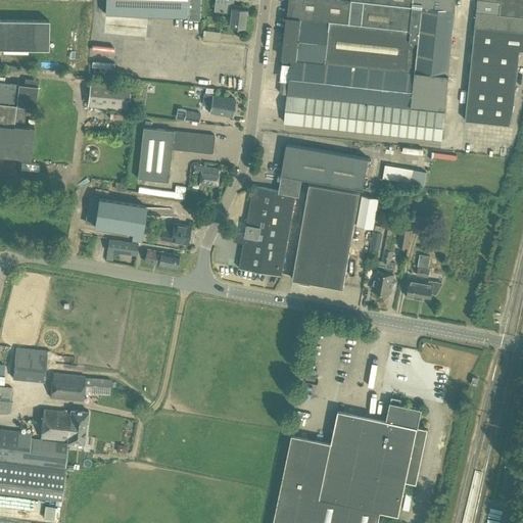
[(105,0),(105,13),(105,14),(187,16),(187,15),(187,0),(105,0)]
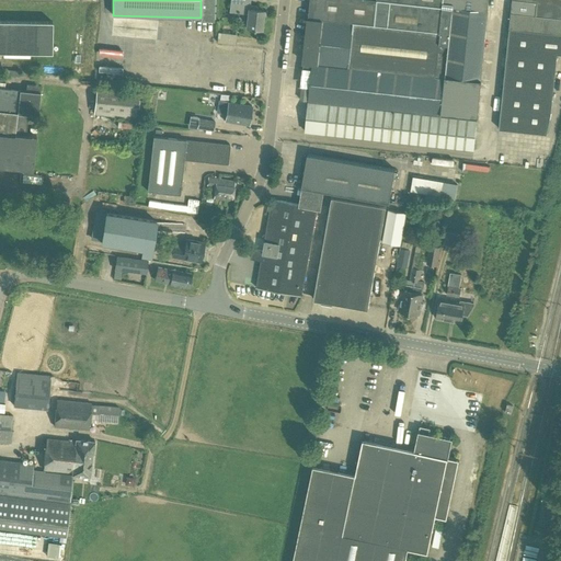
[(201,0),(201,16),(201,18),(201,20),(213,20),(213,0),(201,0)]
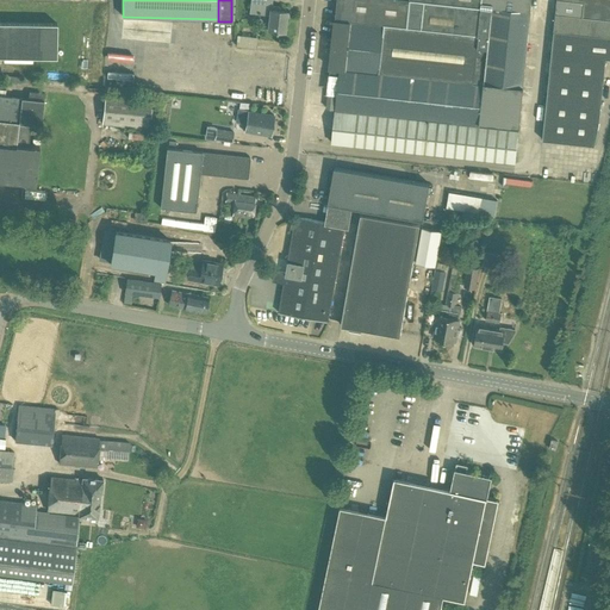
[(259,13),(269,14),(271,6),(271,0),(251,0),(251,5),(259,5),(259,13)]
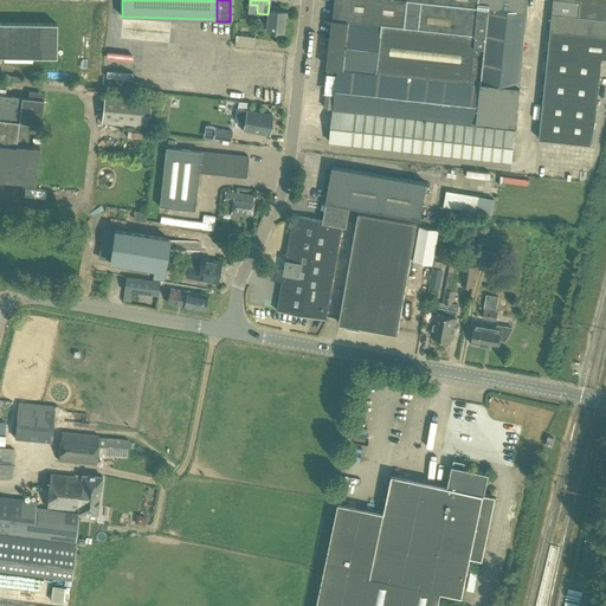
[(336,0),(335,18),(380,23),(375,71),(478,83),(479,83),(483,47),(471,46),(476,5),(432,0),(336,0)]
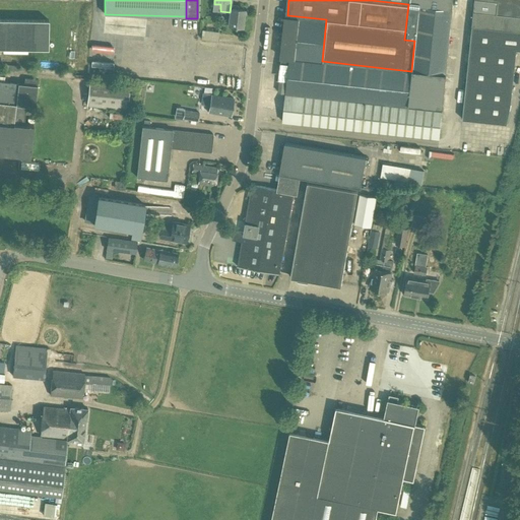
[(408,0),(408,4),(452,9),(453,0),(408,0)]
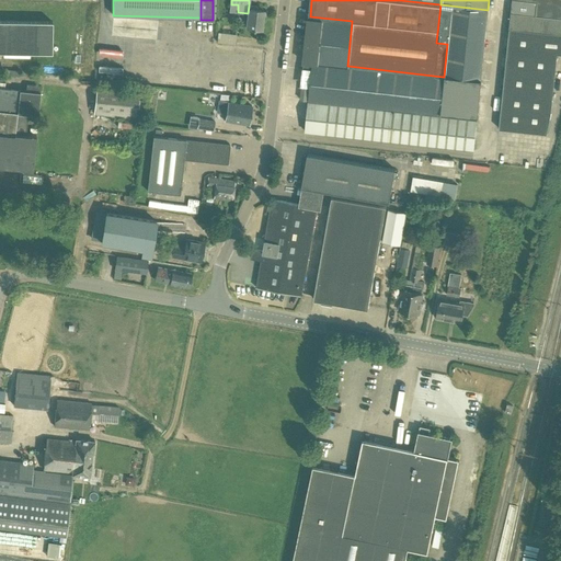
[(560,0),(519,0),(537,2),(536,14),(560,16),(560,0)]
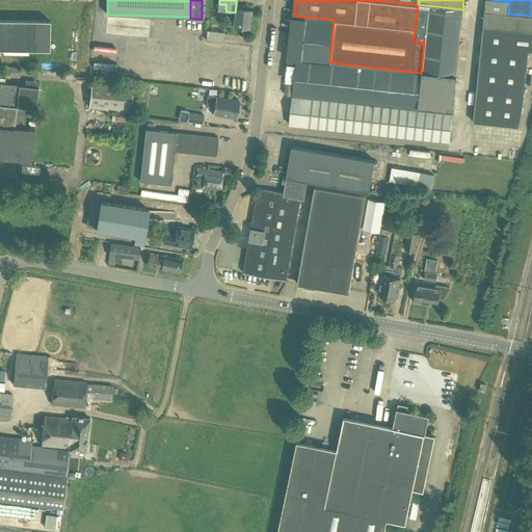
[(418,4),(414,41),(424,42),(421,73),(455,77),(462,9),(418,4)]
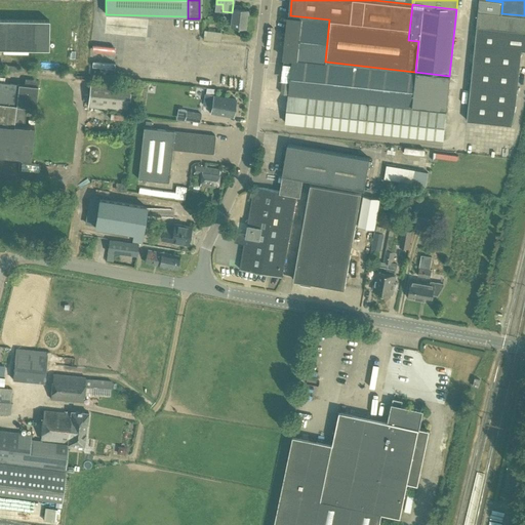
[(233,5),(232,12),(231,26),(245,28),(247,9),(240,9),(241,6),(233,5)]
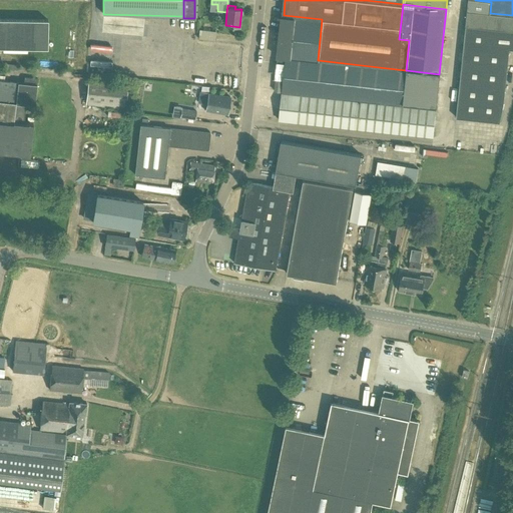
[(512,15),(490,13),(467,11),(466,26),(512,30),(512,15)]
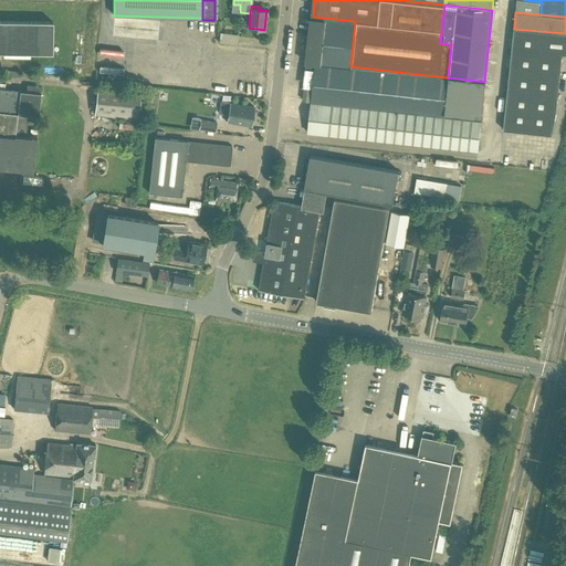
[(310,17),(305,62),(306,62),(350,66),(355,21),(313,17),(310,17)]
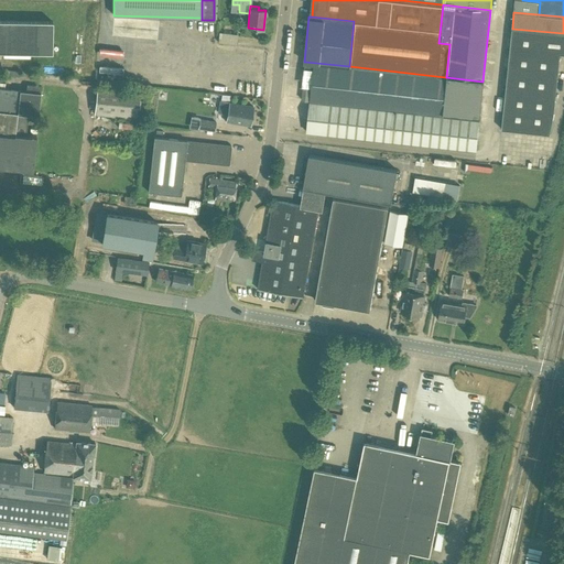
[(0,51),(52,53),(53,22),(0,21),(0,51)]
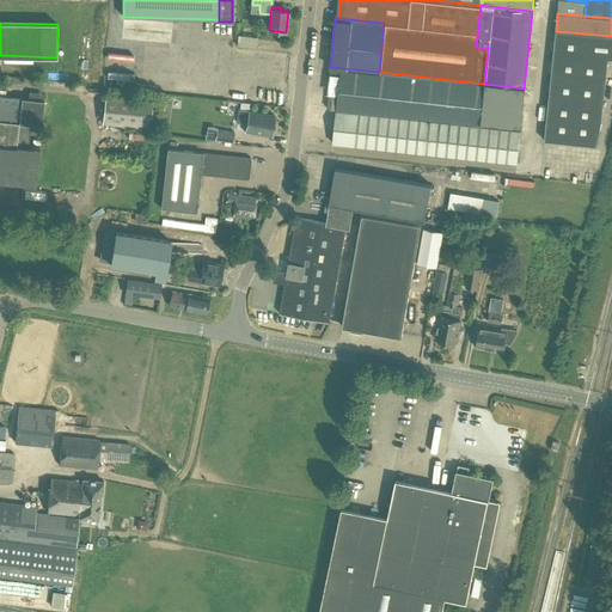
[(597,146),(601,124),(609,59),(611,59),(611,36),(556,31),(544,140),(597,146)]
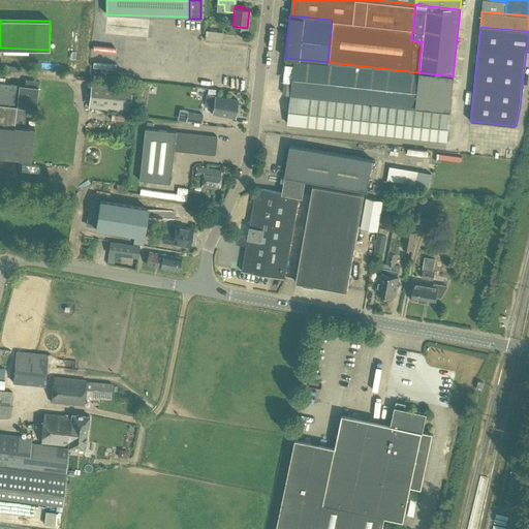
[(286,58),(285,65),(294,66),(293,82),(291,96),(370,103),(413,107),(417,72),(328,62),(286,58)]
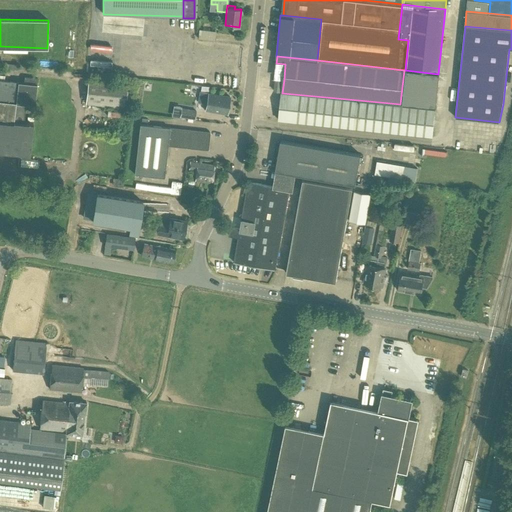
[(404,70),(400,104),(436,108),(439,74),(438,74),(405,70),(404,70)]
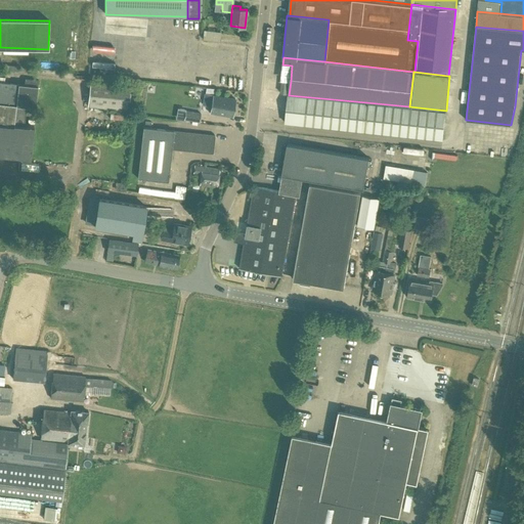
[(281,80),(280,94),(289,95),(291,81),(281,80)]
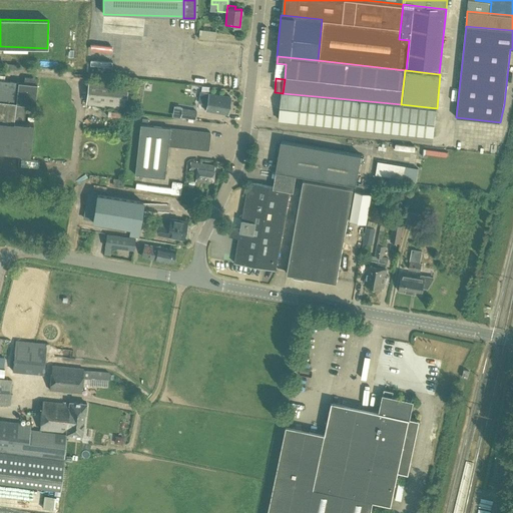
[(85,103),(124,108),(126,84),(88,79),(85,103)]
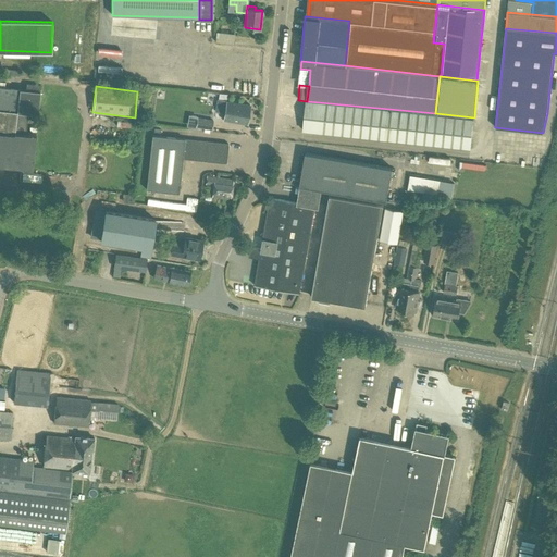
[(0,164),(32,169),(36,135),(26,134),(28,114),(31,114),(31,120),(37,121),(40,91),(0,87),(0,164)]
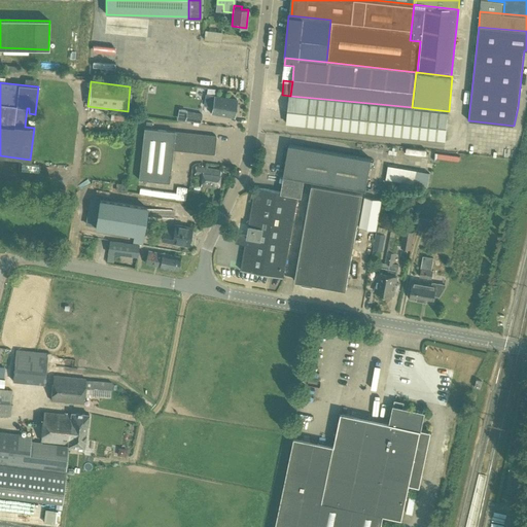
[(214,96),(211,113),(234,117),(237,100),(214,96)]
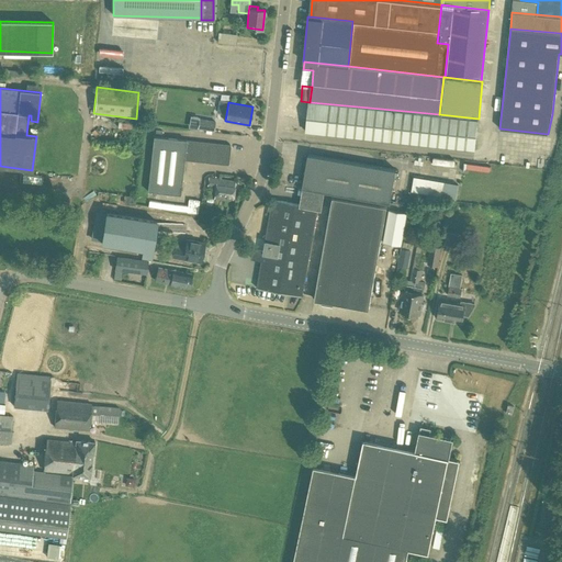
[(310,102),(307,132),(315,132),(390,141),(393,110),(310,102)]
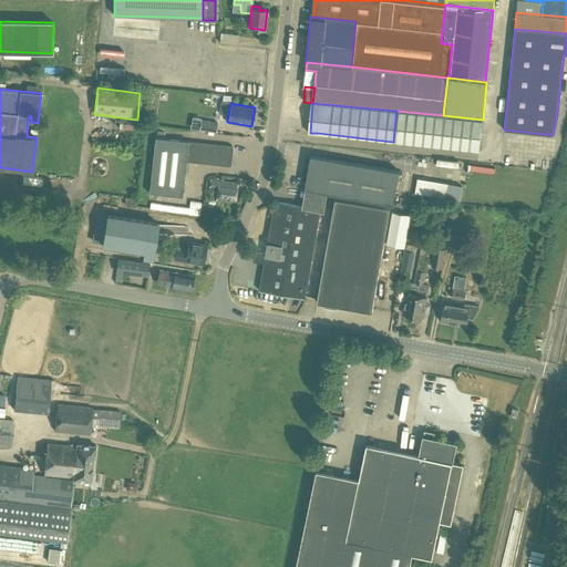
[(397,111),(393,142),(478,152),(483,120),(443,115),(397,111)]
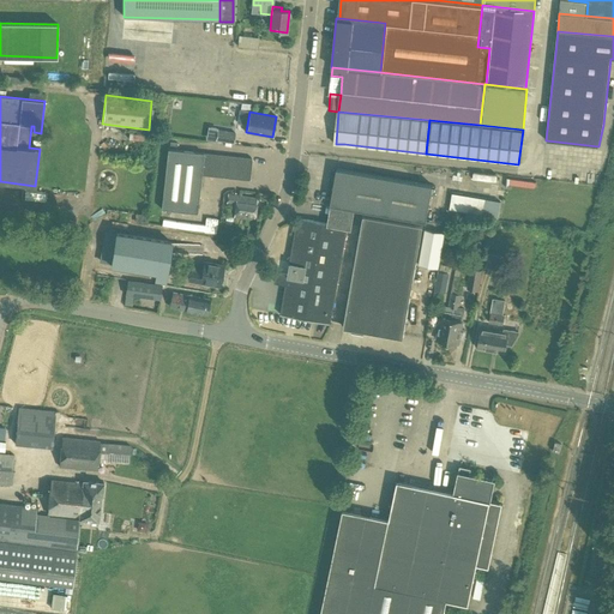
[(216,140),(234,144),(235,132),(217,130),(216,140)]
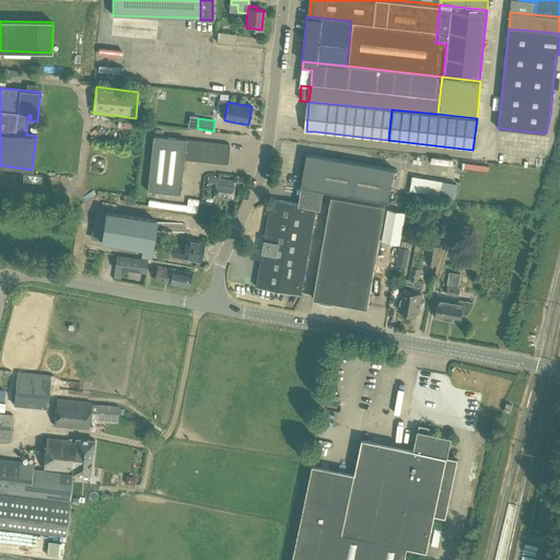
[(184,160),(186,140),(153,137),(147,190),(179,194),(184,160)]
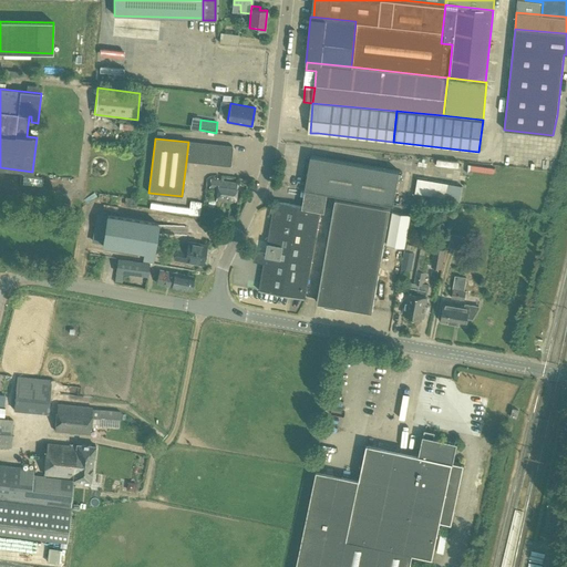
[(188,142),(186,162),(230,166),(233,146),(188,142)]
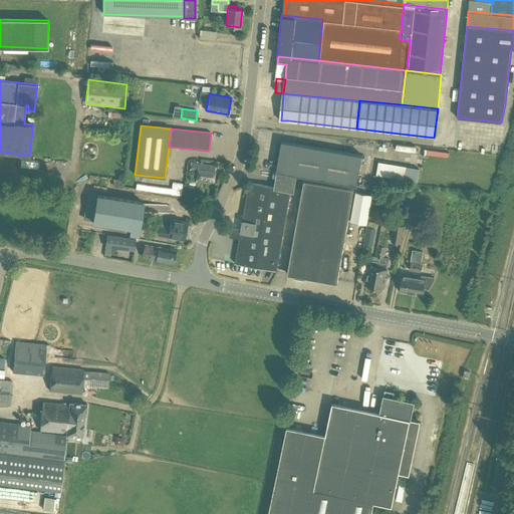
[(277,172),(357,186),(362,156),(282,142),(277,172)]
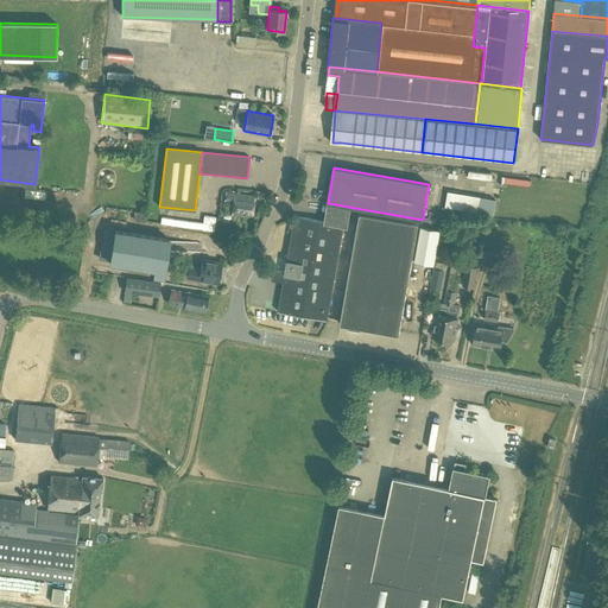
[(581,182),(582,173),(561,170),(559,179),(581,182)]
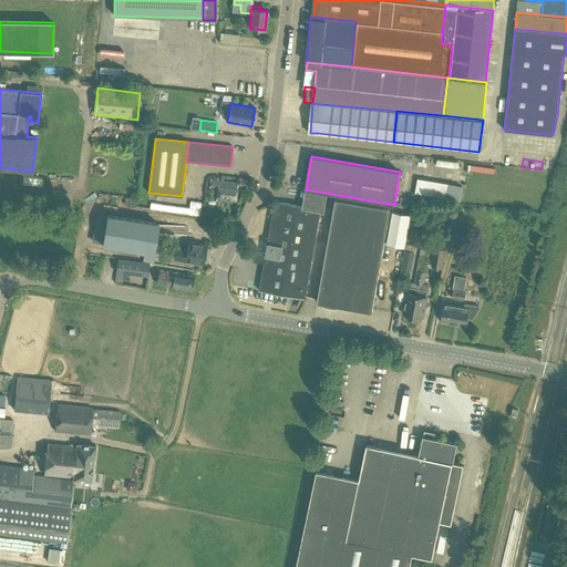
[(453,189),(453,181),(420,178),(419,192),(432,193),(432,188),(453,189)]
